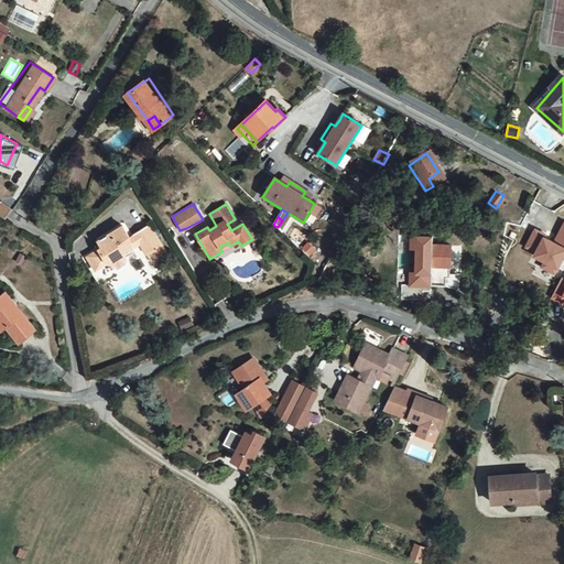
[(543,259),(539,269),(563,279),(563,275),(563,220),(563,221),(556,238),(533,229),(524,251),(543,259)]
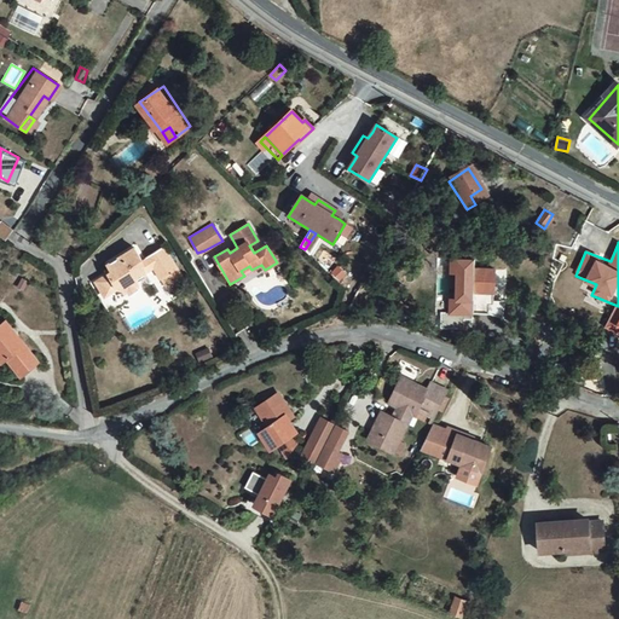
[(104,271),(88,281),(98,295),(114,287),(116,290),(133,279),(131,276),(149,265),(156,276),(158,275),(165,284),(180,275),(161,244),(138,259),(129,244),(116,253),(115,255),(117,258),(104,267),(104,271)]
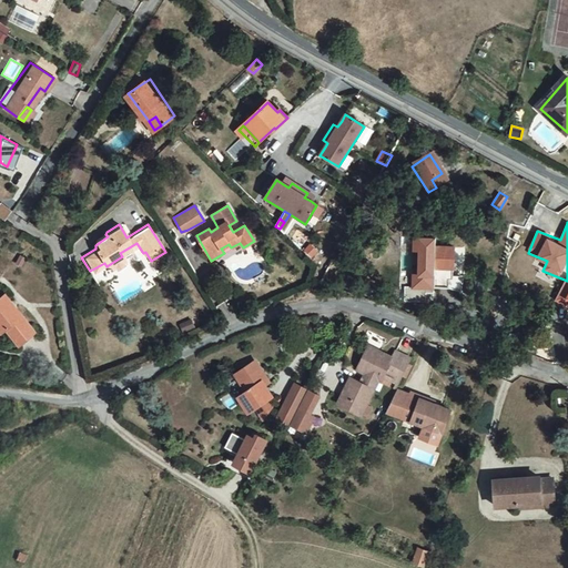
[(314,259),(320,251),(311,243),(304,251),(314,259)]
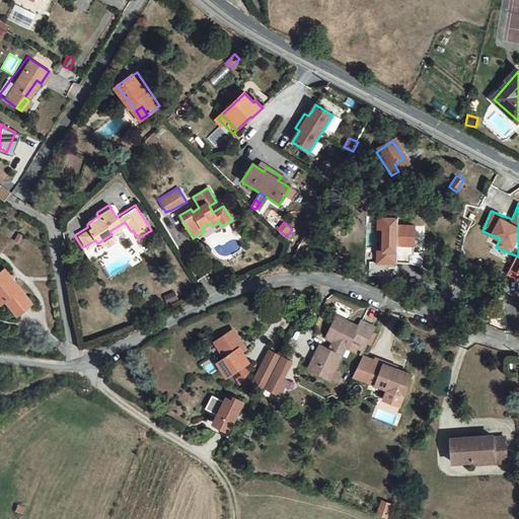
[(417,229),(401,228),(399,233),(379,231),(376,264),(412,268),(417,229)]
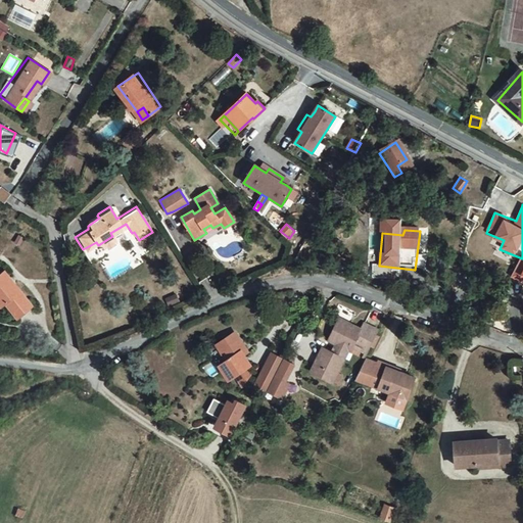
[(0,267),(0,301),(3,298),(14,312),(28,299),(0,267)]
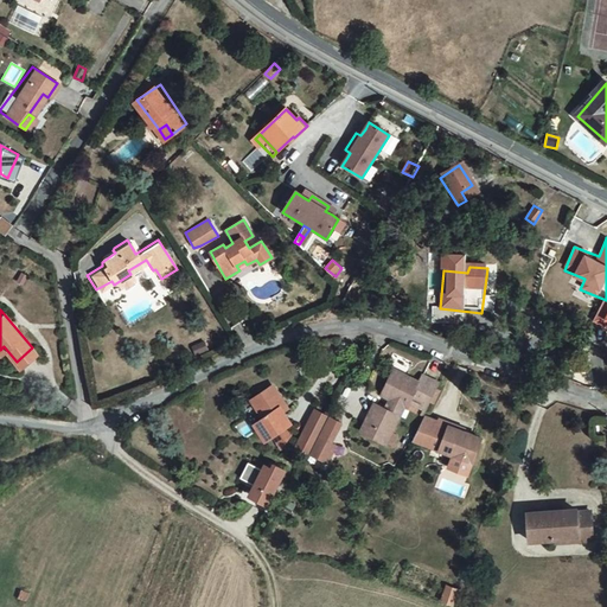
[(238,324),(232,328),(246,339),(250,334),(238,324)]
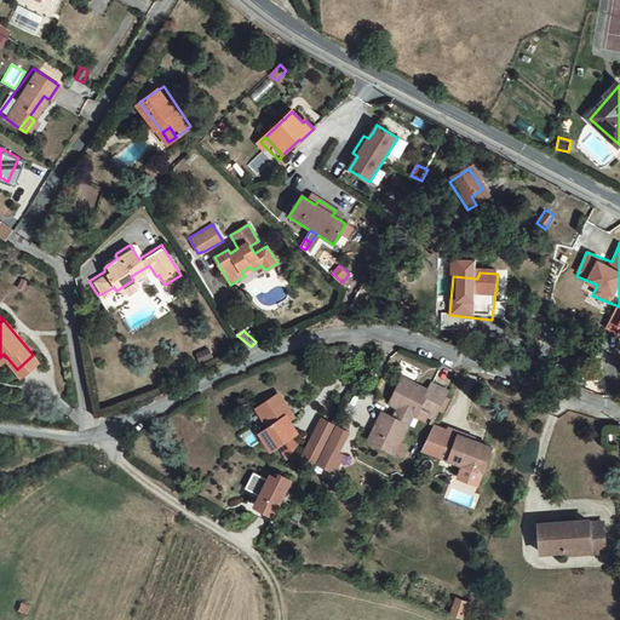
[(201,363),(214,357),(210,348),(196,352),(201,363)]
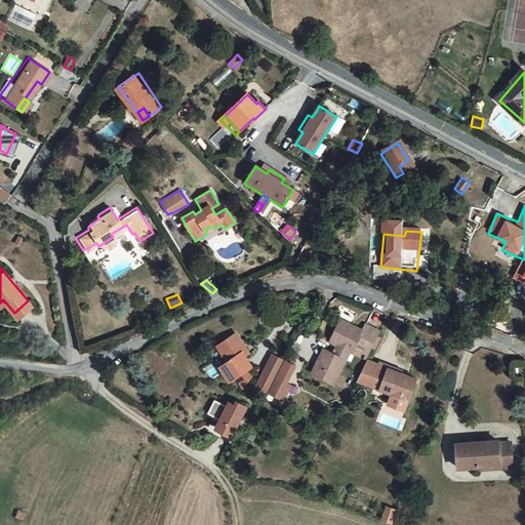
[(512,322),(499,316),(494,327),(508,331),(512,322)]
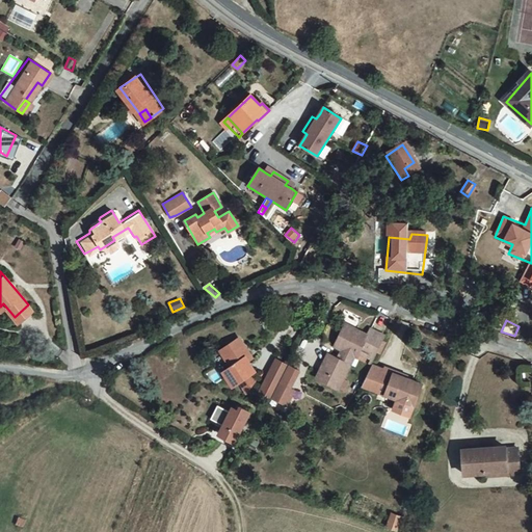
[(327,371),(324,378),(342,388),(357,355),(361,356),(363,352),(377,360),(389,337),(374,328),(371,335),(350,324),(340,345),(347,349),(342,358),(329,352),(320,368),(327,371)]
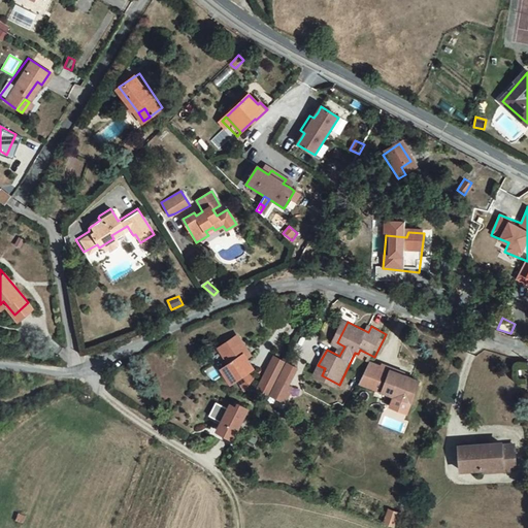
[(256,347),(261,344),(253,329),(234,340),(242,355),(237,359),(244,372),(251,369),(257,380),(262,369),(260,364),(264,361),(256,347)]
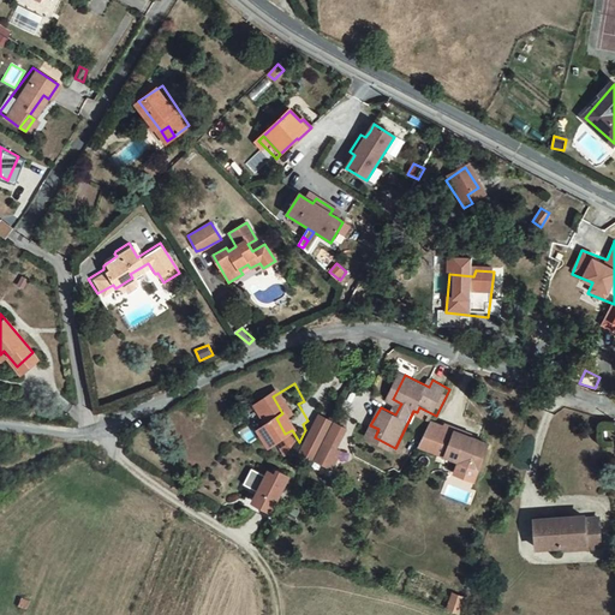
[(330,415),(318,436),(332,443),(344,422),(330,415)]
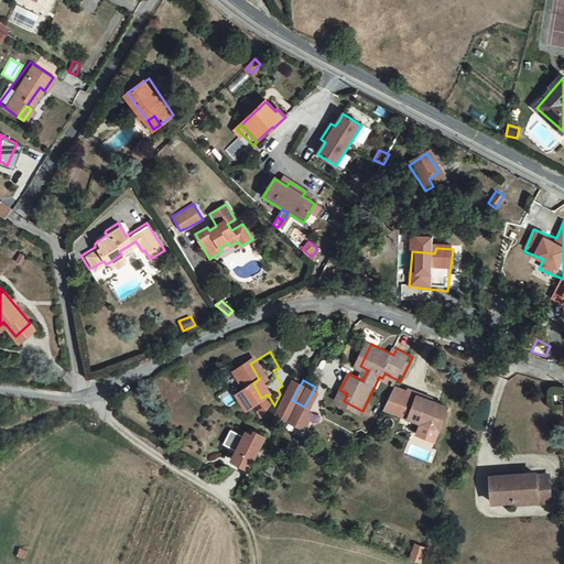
[(292,400),(290,404),(285,413),(313,427),(321,413),(317,411),(326,392),(315,387),(304,407),(292,400)]
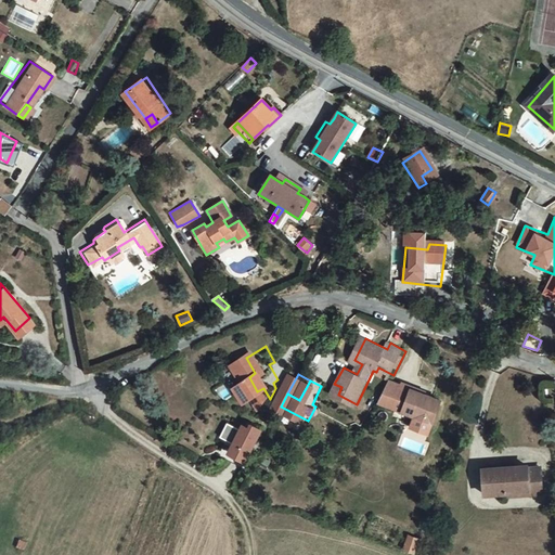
[(222,401),(233,396),(226,383),(216,388),(222,401)]
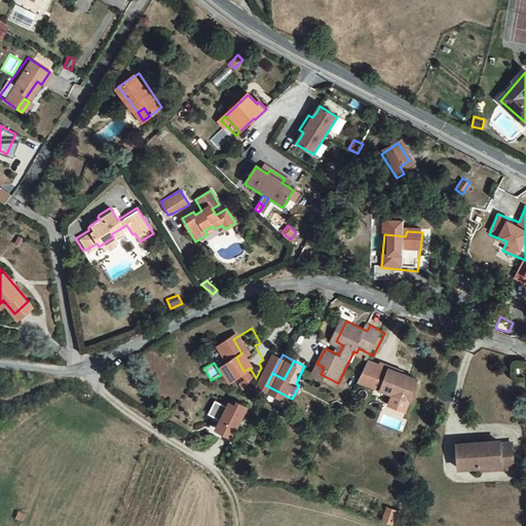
[(313,371),(321,374),(324,367),(316,364),(313,371)]
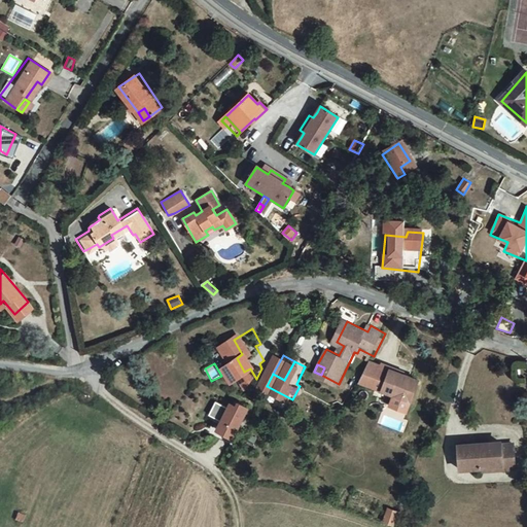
[(419,406),(427,384),(373,364),(362,384),(419,406)]
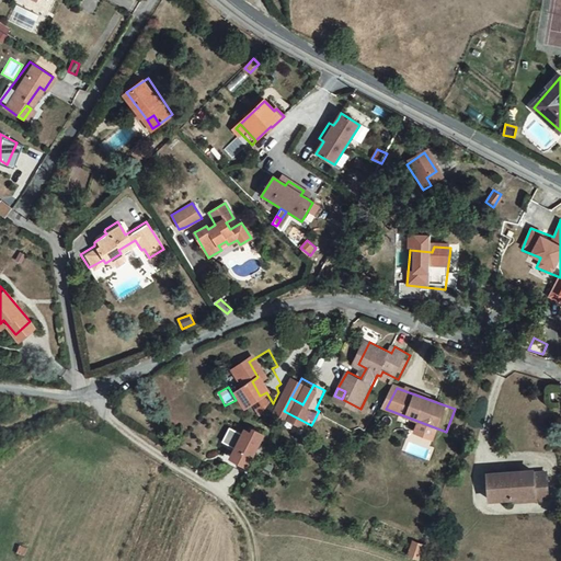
[(288,402),(278,392),(273,403),(284,411),(288,402)]
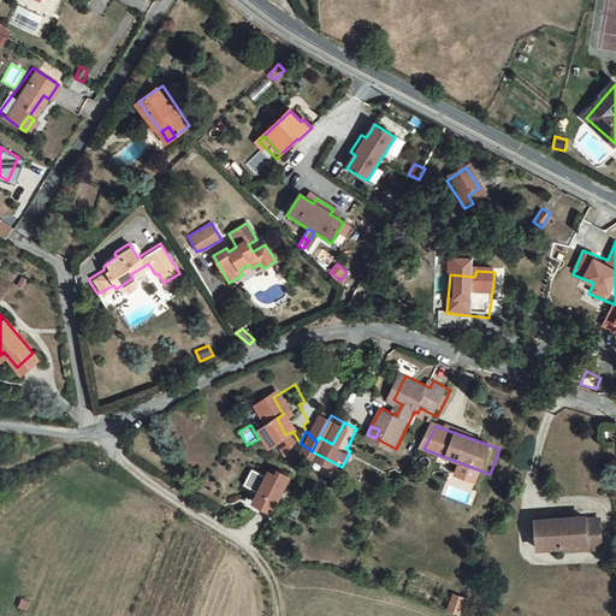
[(289,463),(282,460),(279,465),(265,457),(256,472),(274,481),(268,492),(283,501),(302,466),(291,460),(289,463)]
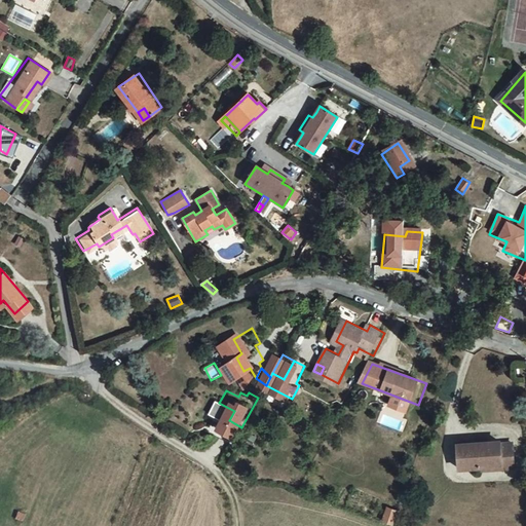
[(241,427),(229,420),(226,425),(238,433),(241,427)]
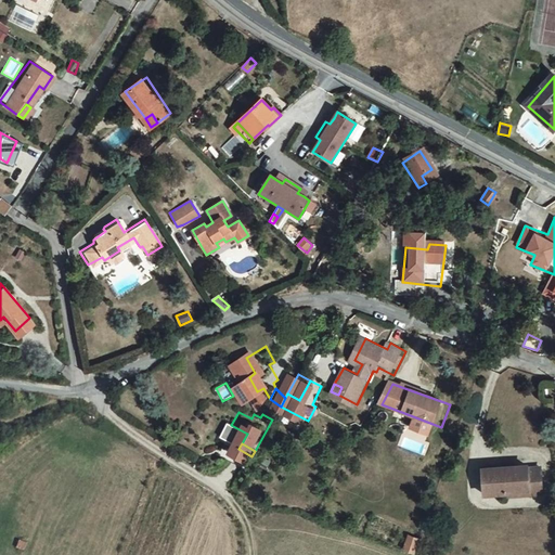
[(537,489),(537,495),(551,494),(549,469),(534,469),(534,466),(492,467),(494,493),(514,493),(515,489),(537,489)]
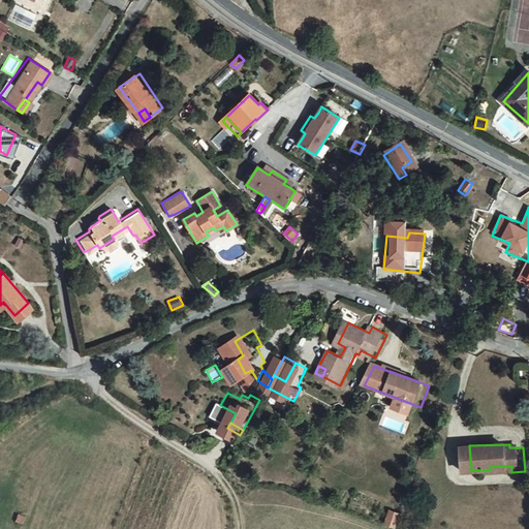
[(397,528),(402,516),(390,510),(384,524),(397,528)]
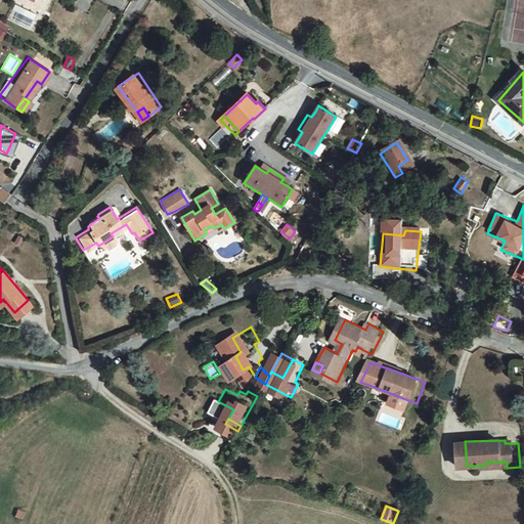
[(19,511),(16,519),(25,522),(28,514),(19,511)]
